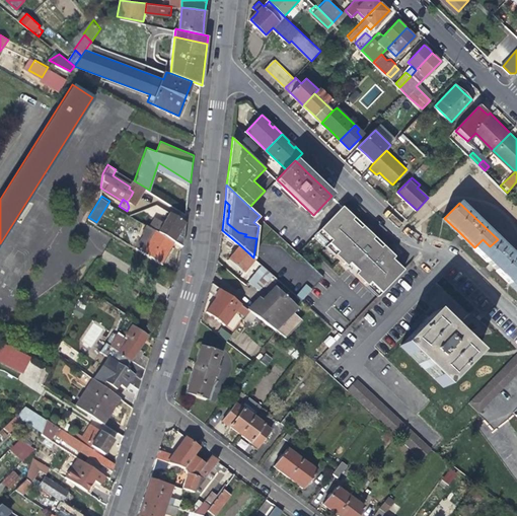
[(355,275),(367,286),(370,283),(372,284),(382,274),(385,276),(393,268),(388,264),(392,260),(395,256),(390,252),(383,245),(381,247),(372,239),(374,237),(363,226),(360,228),(352,220),(354,218),(342,207),(314,236),(325,247),(328,243),(338,252),(335,255),(347,267),(350,264),(358,272),(355,275)]
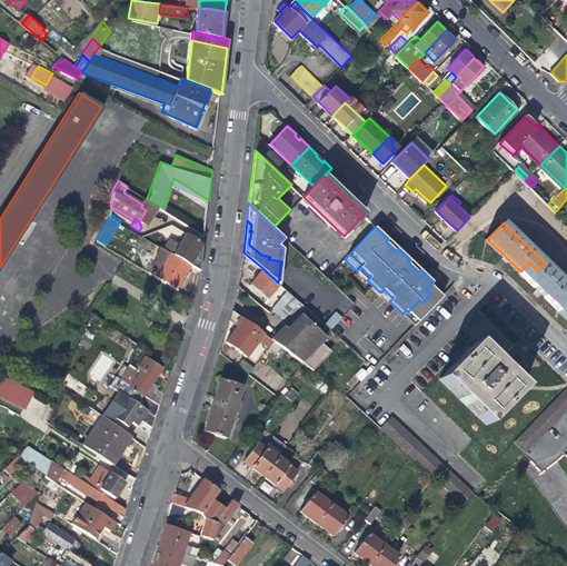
[(170,236),(163,246),(190,261),(197,266),(202,258),(204,242),(192,234),(187,230),(180,241),(170,236)]
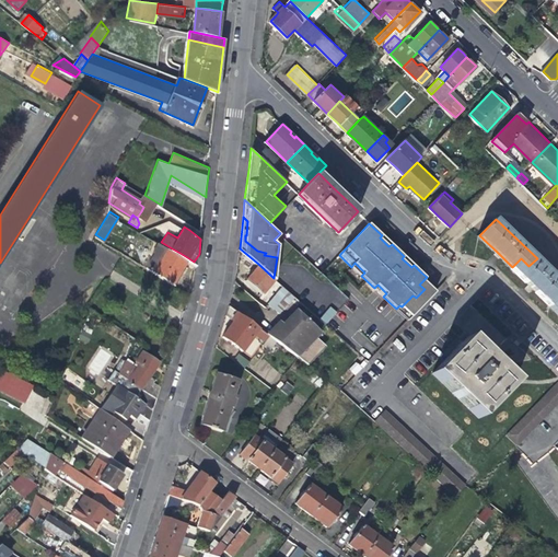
[(392,244),(382,235),(380,238),(388,246),(392,244)]
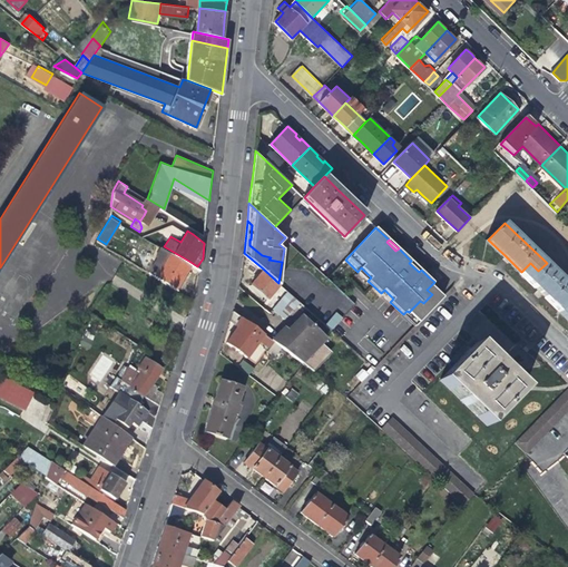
[(148,271),(176,287),(184,274),(191,262),(164,246),(160,244),(155,253),(157,255),(148,271)]
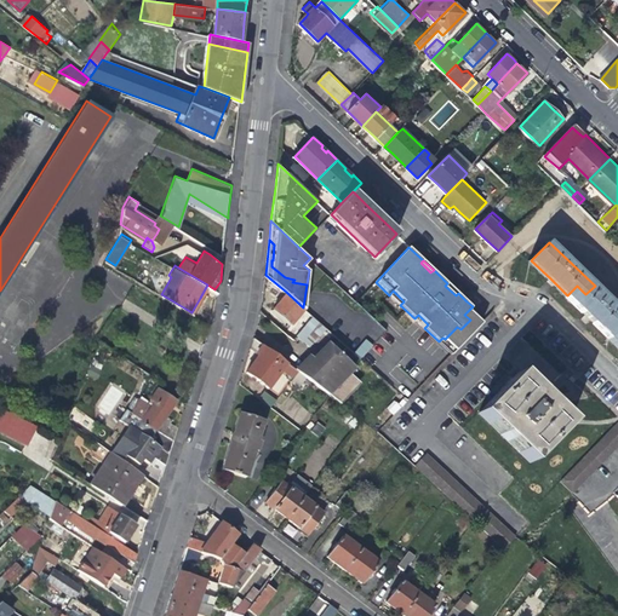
[(458,293),(447,283),(445,286),(456,295),(458,293)]
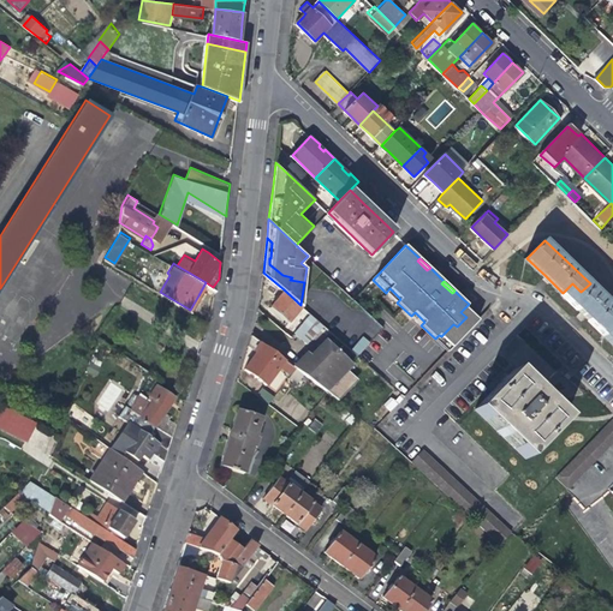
[(584,313),(607,335),(612,329),(612,305),(590,283),(581,292),(572,283),(563,293),(584,313)]
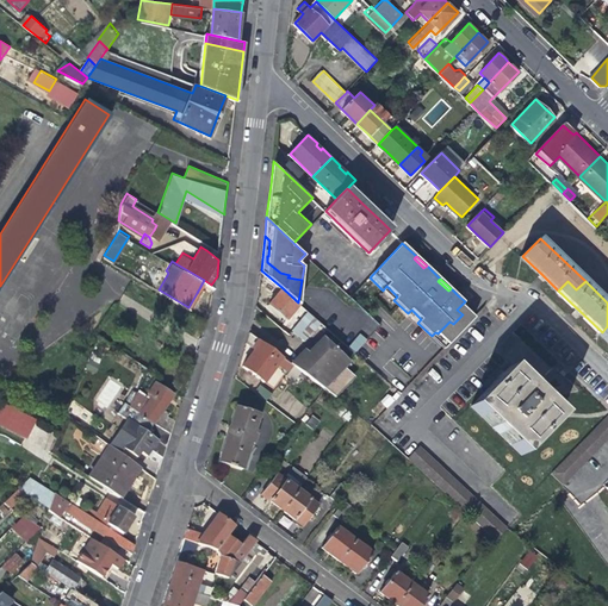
[(386,286),(383,291),(394,300),(397,297),(386,286)]
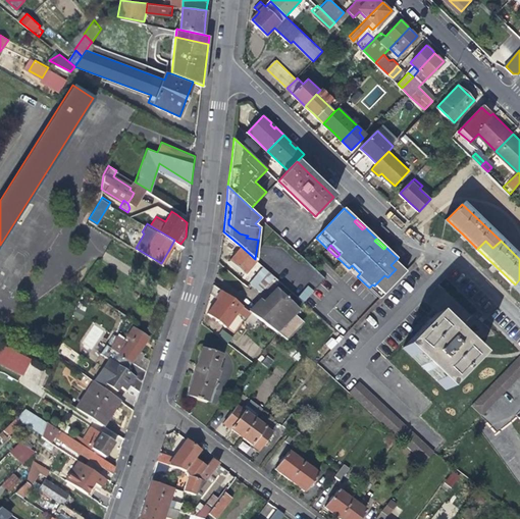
[(244,272),(255,259),(241,246),(235,253),(229,260),(244,272)]
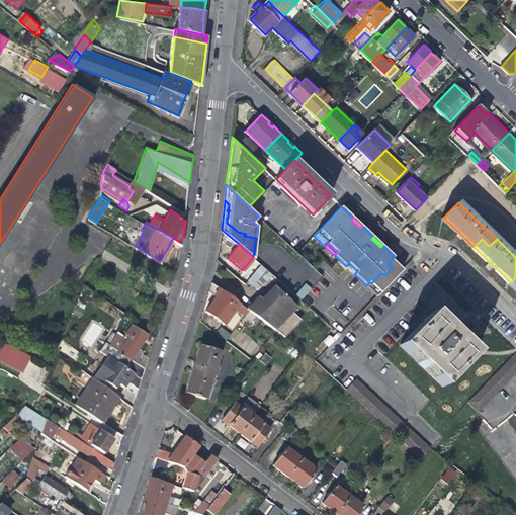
[(369,282),(366,285),(377,296),(403,269),(392,259),(388,263),(393,267),(384,275),(381,273),(371,283),(369,282)]
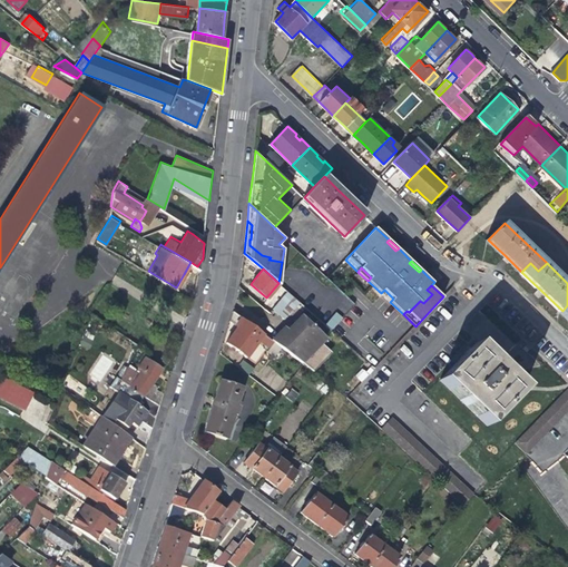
[(384,290),(381,293),(390,302),(393,299),(384,290)]
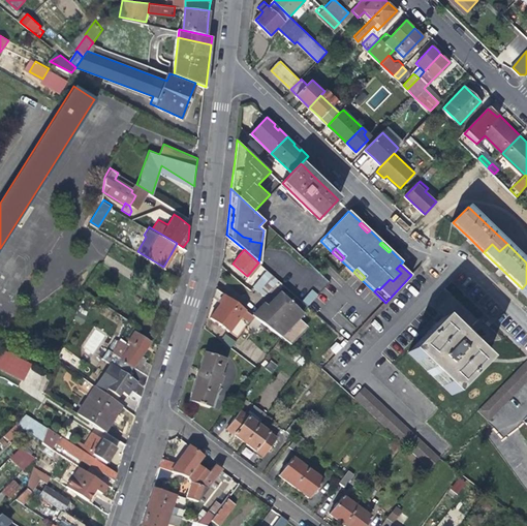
[(302,300),(308,305),(318,295),(312,288),(302,300)]
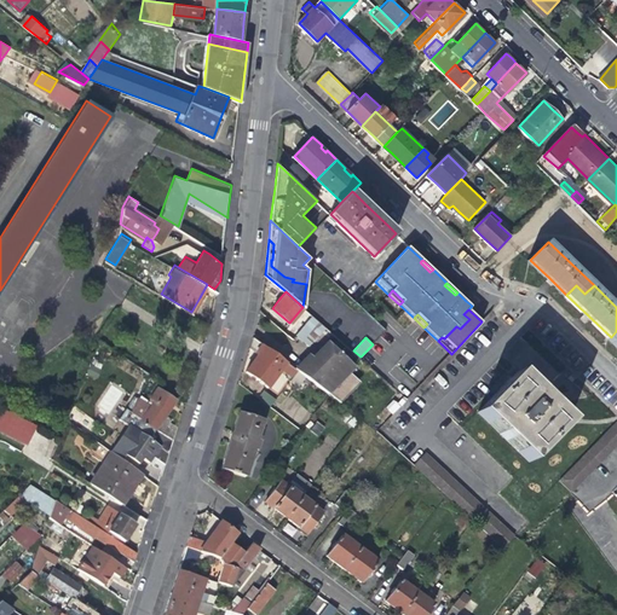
[(299,370),(316,383),(329,393),(355,365),(329,342),(316,357),(310,363),(307,360),(299,370)]
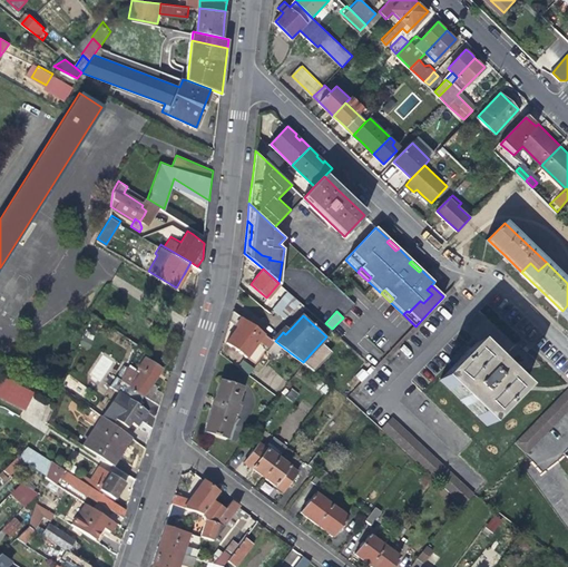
[(227,345),(250,362),(265,336),(244,320),(235,332),(227,345)]
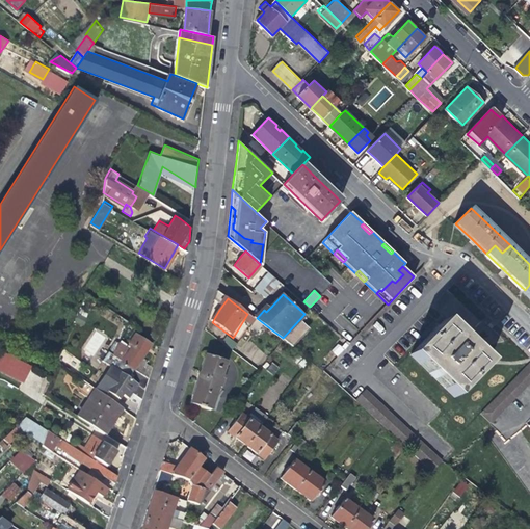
[(446,319),(413,353),(455,396),(489,362),(469,342),(446,319)]
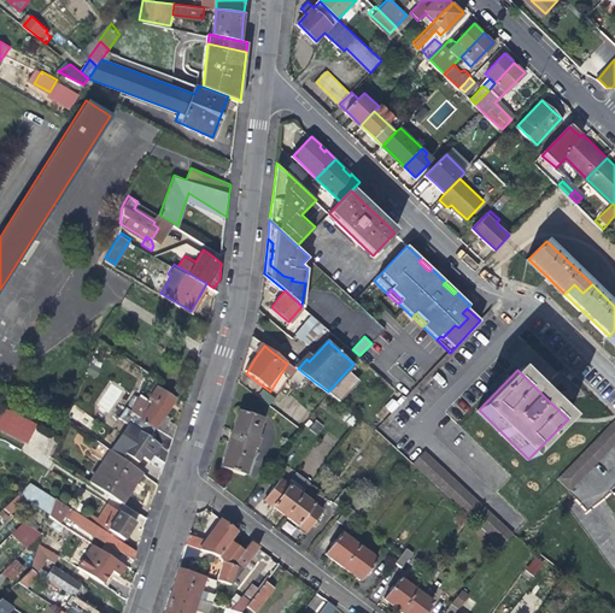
[(99,401),(110,410),(126,388),(115,379),(99,401)]
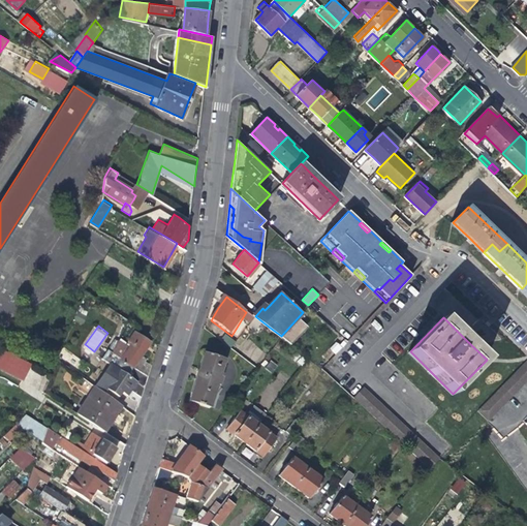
[(131,347),(120,339),(114,352),(149,373),(152,362),(147,358),(148,356),(146,353),(143,351),(151,340),(137,331),(129,341),(131,344),(132,345),(131,347)]
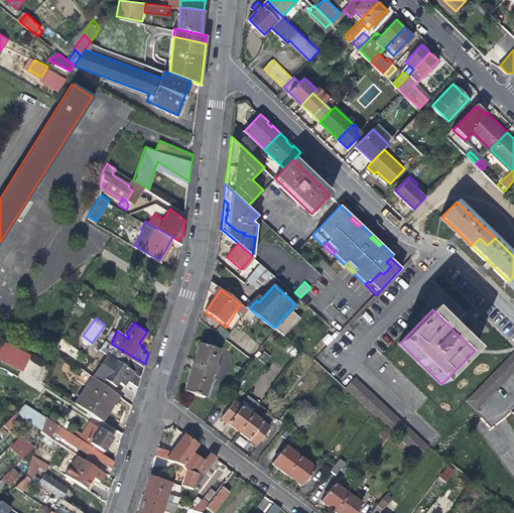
[(330,343),(340,333),(331,325),(320,336),(330,343)]
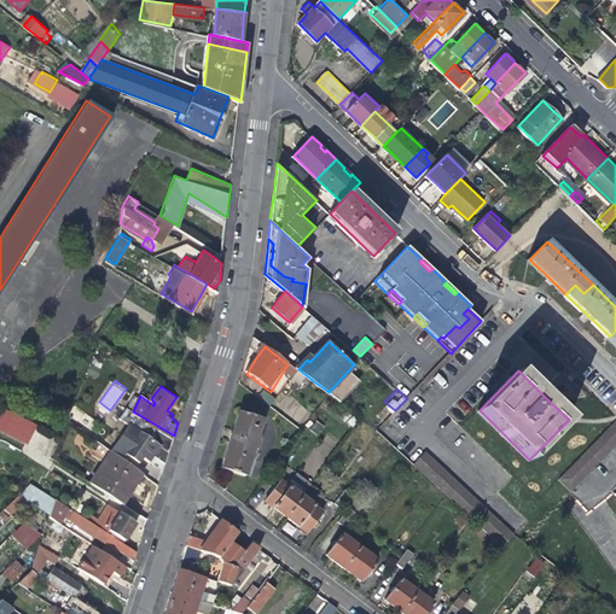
[(169,449),(174,436),(133,411),(140,396),(137,393),(122,415),(132,422),(116,443),(127,450),(140,460),(145,454),(151,458),(156,451),(160,455),(166,460),(167,456),(169,449)]
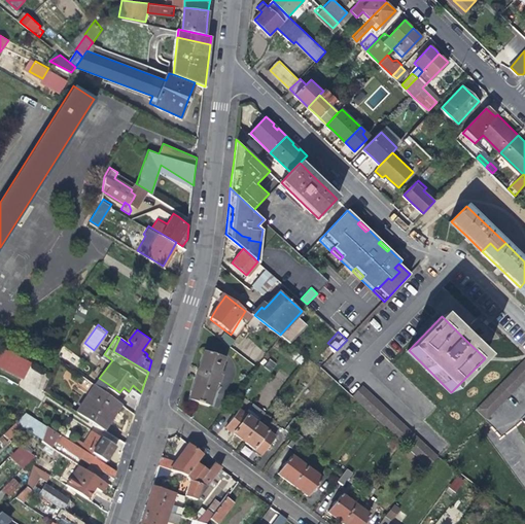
[(29,360),(8,350),(0,363),(0,364),(21,376),(29,360)]
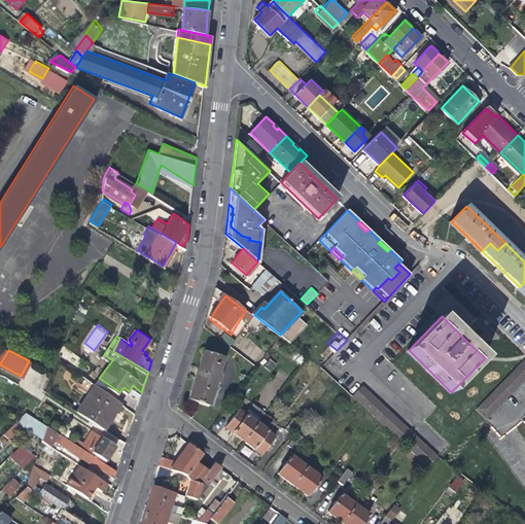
[(217,381),(219,382),(221,374),(219,373),(225,356),(204,350),(189,397),(210,404),(217,381)]
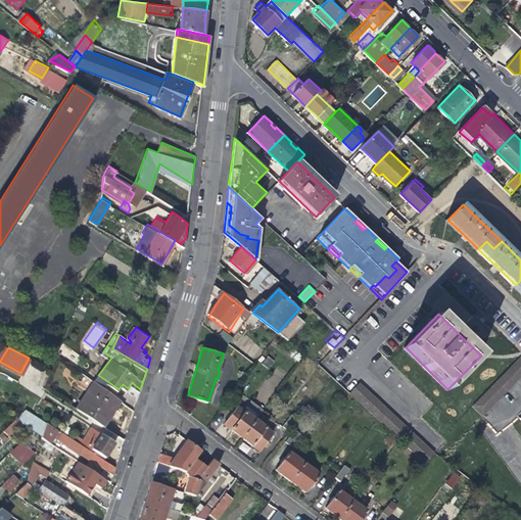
[(270,352),(264,360),(270,366),(277,359),(270,352)]
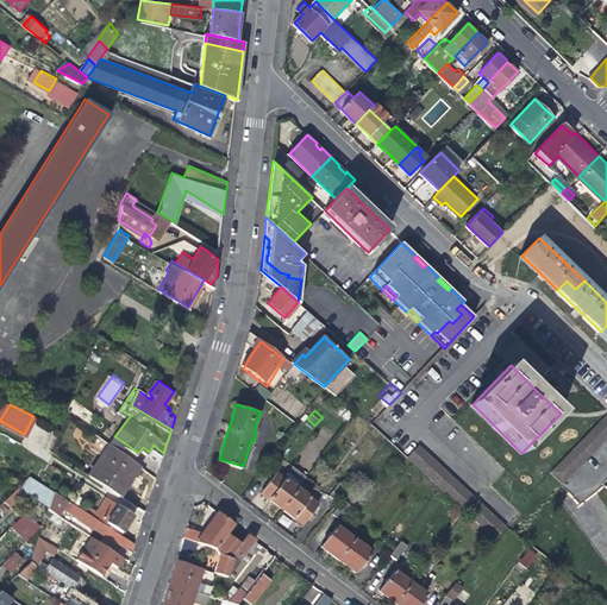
[(564,483),(606,436),(606,415),(552,472),(564,483)]
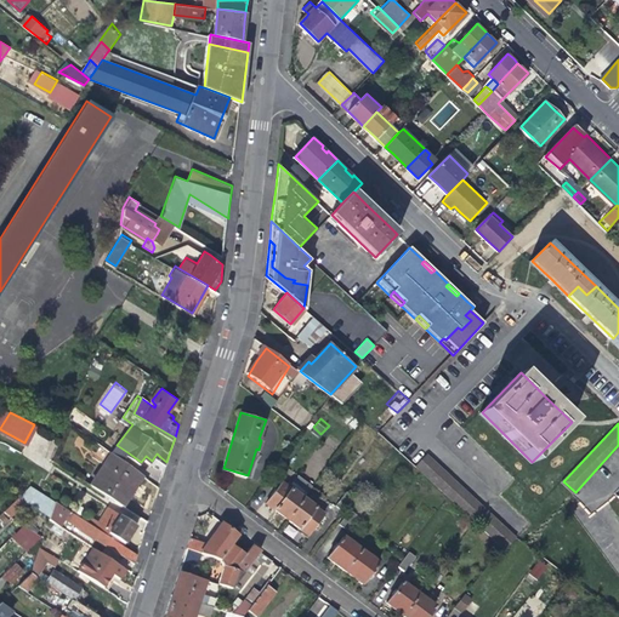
[(128,452),(117,445),(114,450),(125,457),(128,452)]
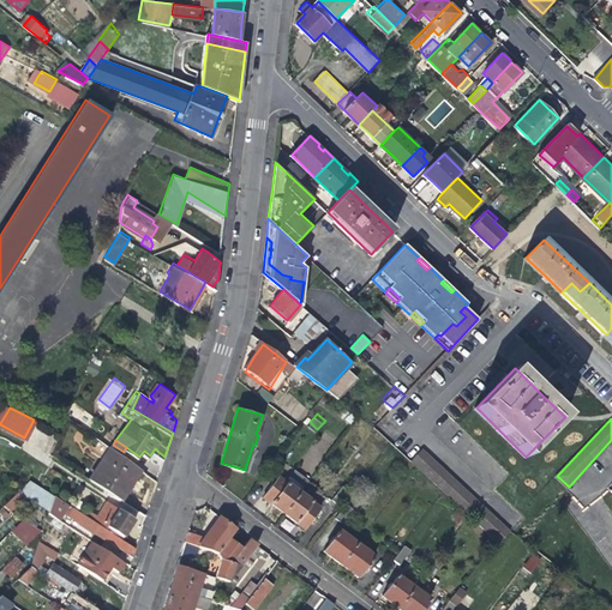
[(421,463),(498,543),(511,532),(426,445),(414,457),(423,461),(421,463)]
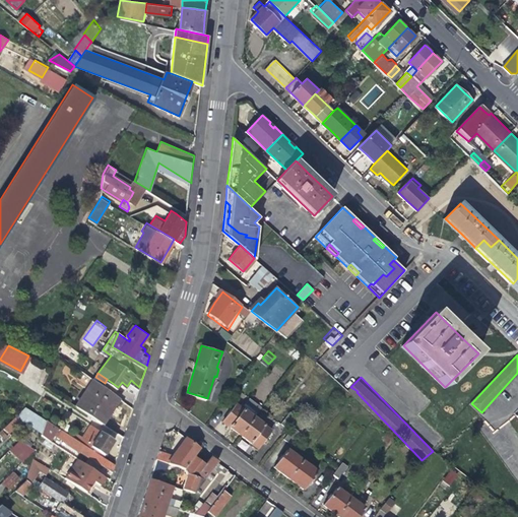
[(95,379),(78,406),(103,422),(113,406),(120,396),(95,379)]
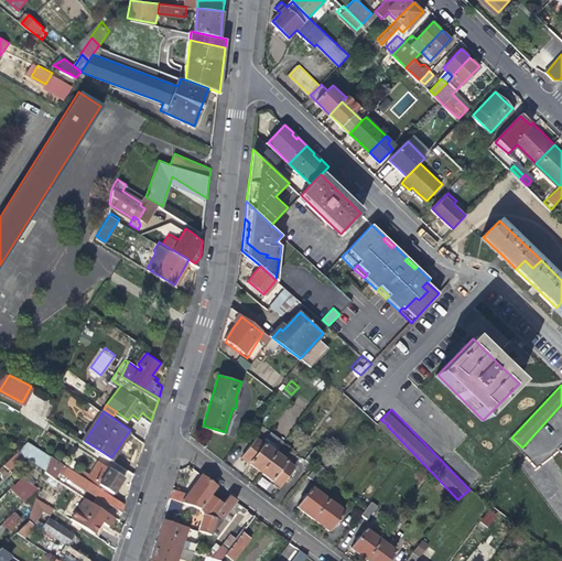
[(278,420),(267,435),(279,444),(290,430),(278,420)]
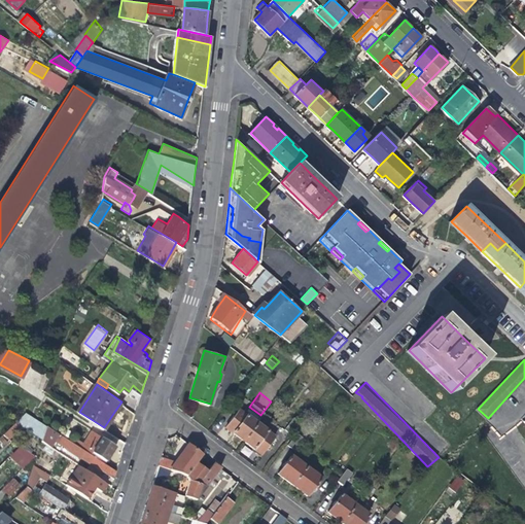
[(256,421),(260,415),(249,407),(245,412),(256,421)]
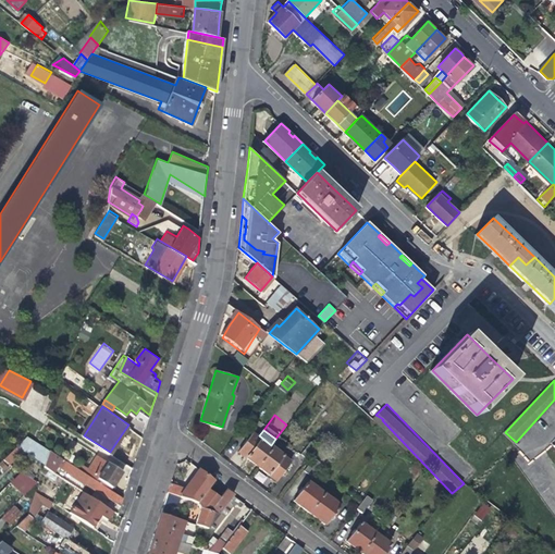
[(248,456),(259,464),(273,446),(271,445),(259,435),(254,431),(239,450),(248,456)]
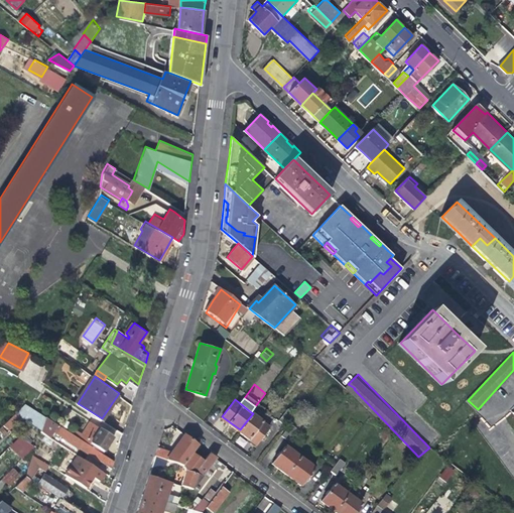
[(44,430),(49,417),(26,403),(21,411),(25,416),(44,430)]
